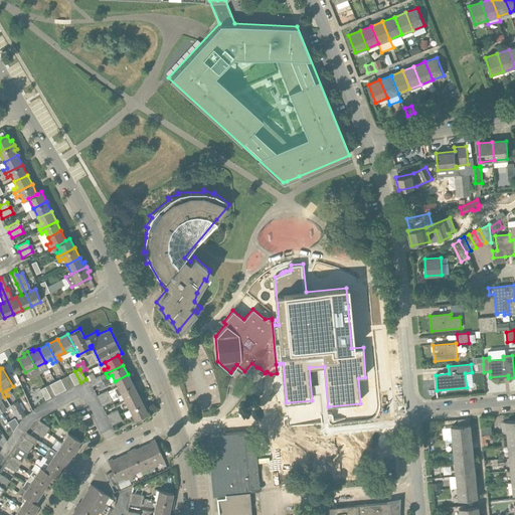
[(80,382),(74,371),(69,374),(74,385),(80,382)]
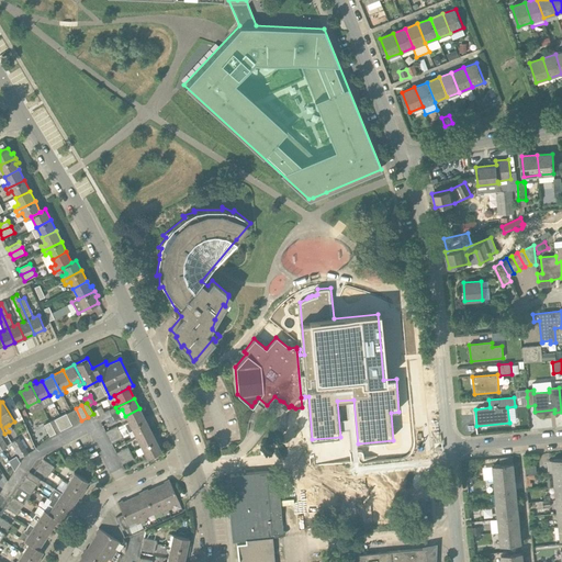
[(77,423),(81,420),(76,408),(70,411),(77,423)]
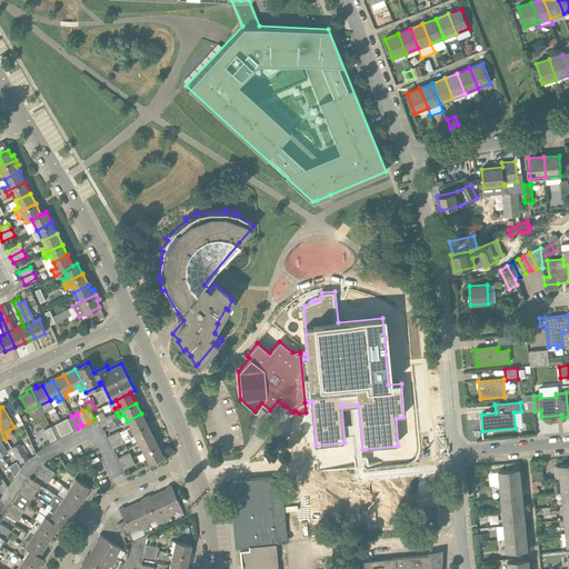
[(141,413),(127,421),(130,427),(126,429),(128,435),(147,425),(141,413)]
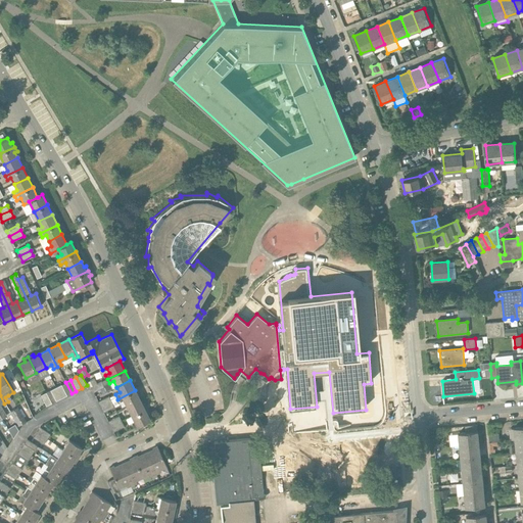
[(61,385),(66,395),(72,393),(65,382),(61,385)]
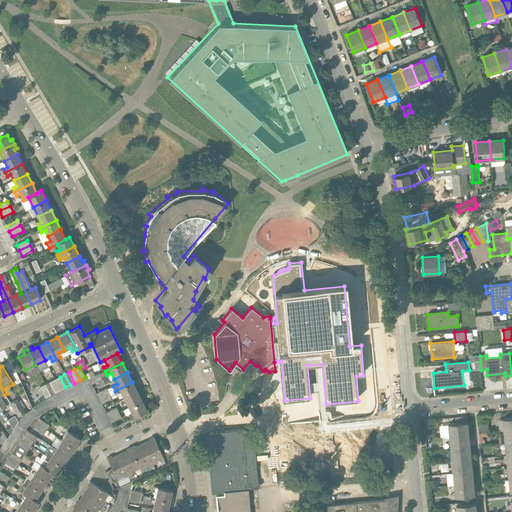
[(99,374),(95,376),(90,378),(89,379),(91,384),(102,379),(99,374)]
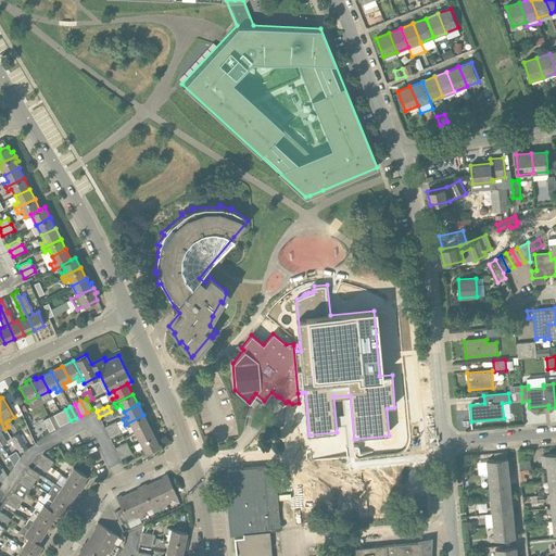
[(59,412),(65,424),(71,420),(65,409),(59,412)]
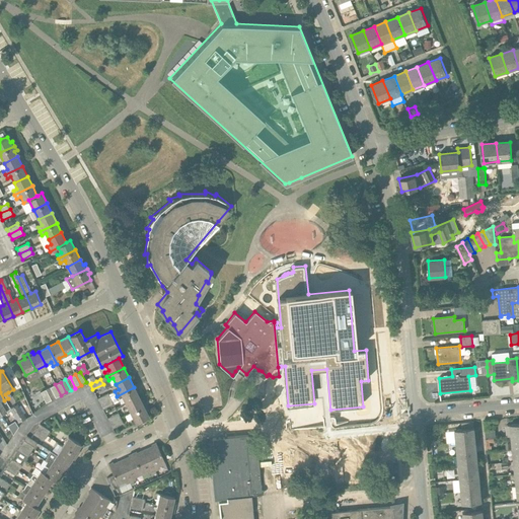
[(61,395),(55,384),(50,387),(56,398),(61,395)]
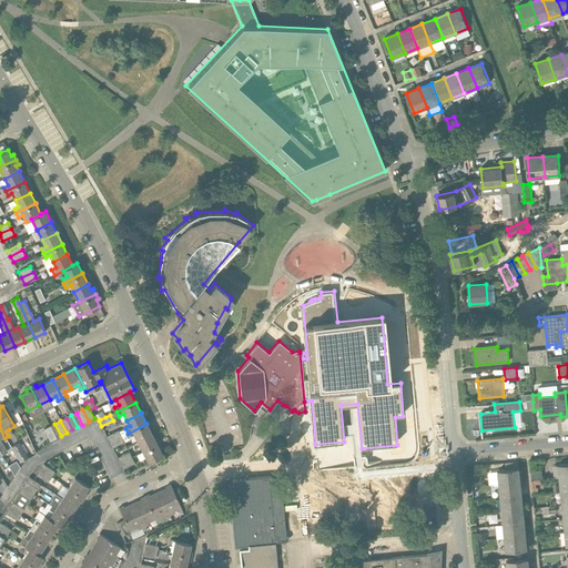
[(54,424),(50,426),(57,438),(61,436),(54,424)]
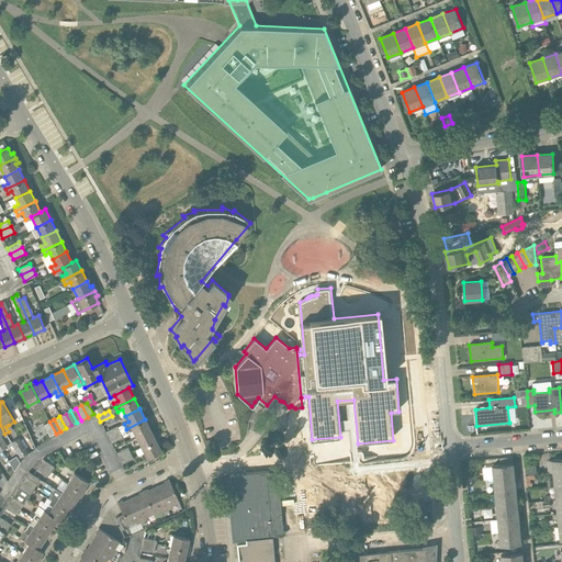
[(145,419),(126,429),(128,433),(133,430),(136,437),(150,430),(145,419)]
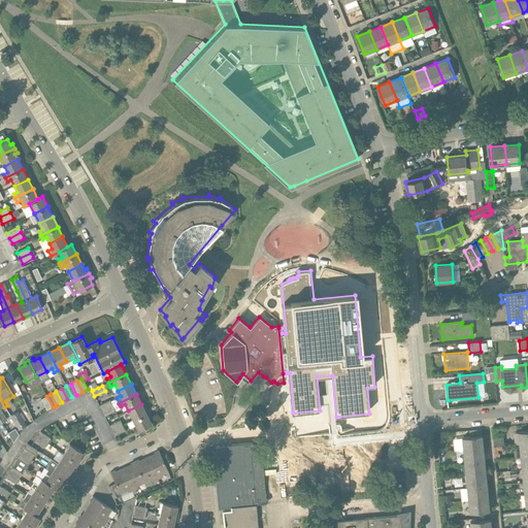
[(46,410),(52,407),(46,396),(41,399),(46,410)]
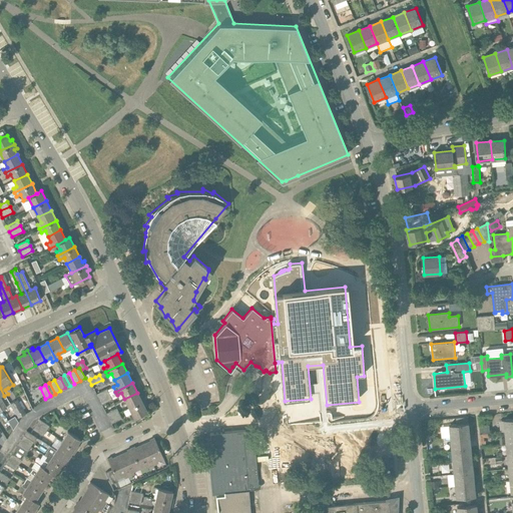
[(98,399),(109,394),(107,389),(96,394),(98,399)]
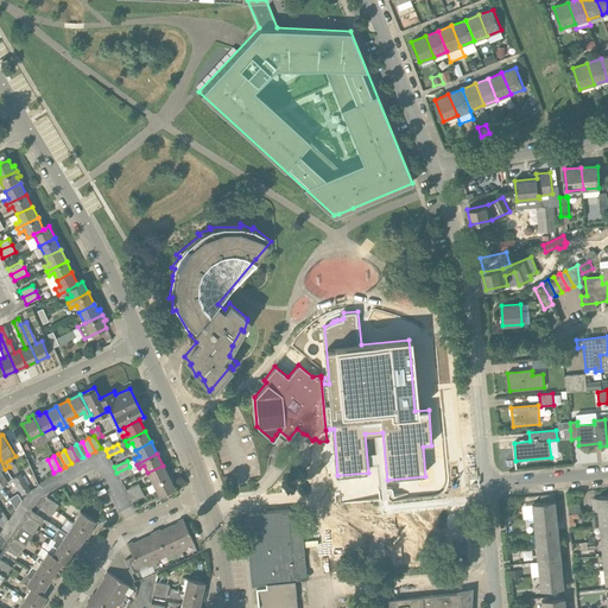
[(163,466),(147,473),(153,485),(171,475),(169,469),(165,470),(163,466)]
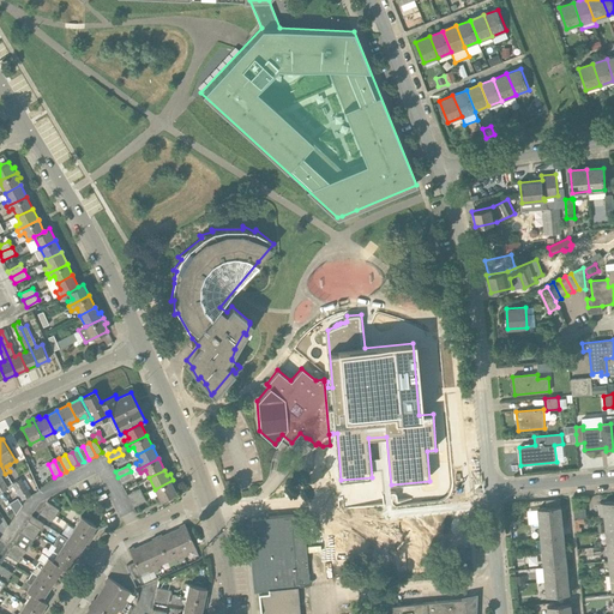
[(131,471),(118,477),(121,485),(134,477),(131,471)]
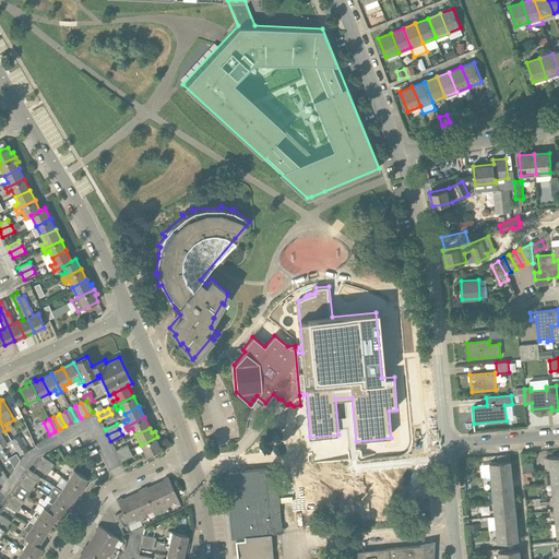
[(20,455),(27,451),(19,436),(11,440),(20,455)]
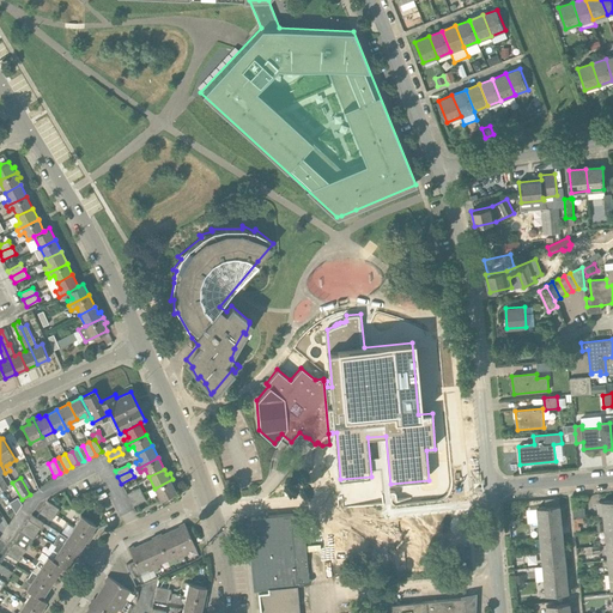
[(173,479),(155,489),(161,499),(176,492),(173,486),(176,484),(173,479)]
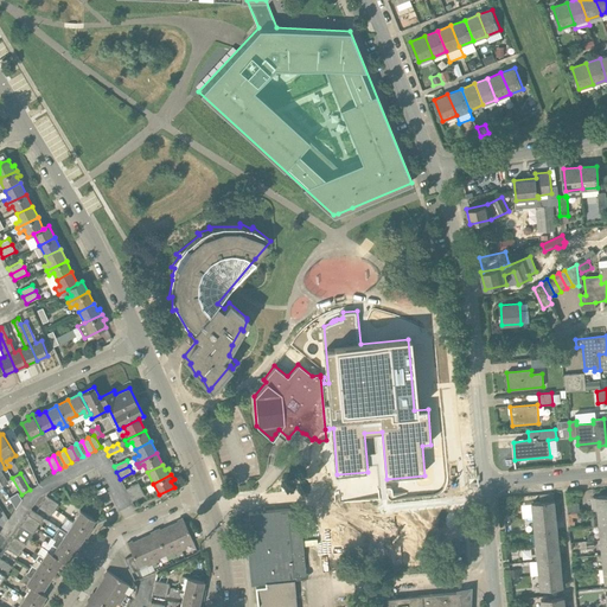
[(128,496),(141,489),(138,483),(126,490),(128,496)]
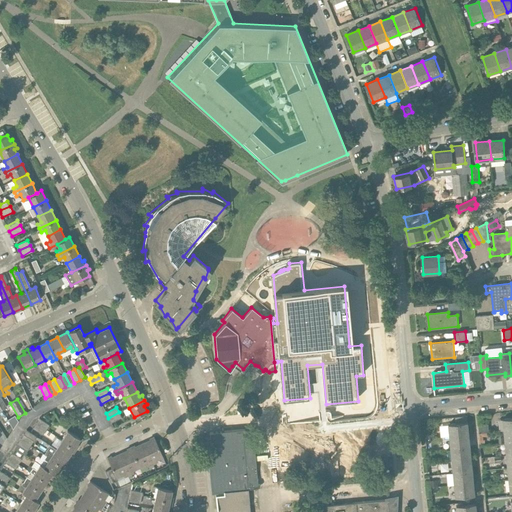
[(119,412),(108,418),(111,423),(122,418),(119,412)]
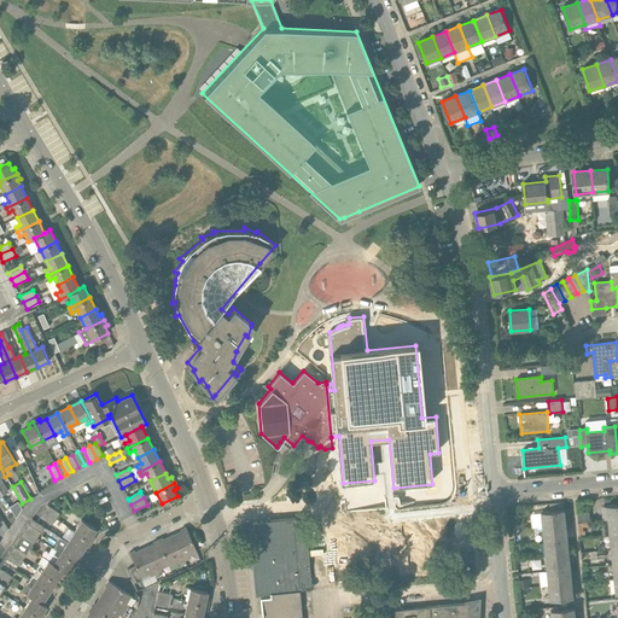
[(617,503),(607,506),(608,520),(617,519),(617,503)]
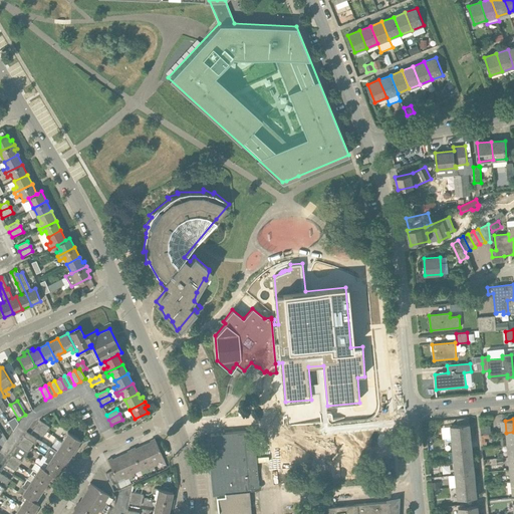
[(39,420),(36,425),(46,432),(49,427),(39,420)]
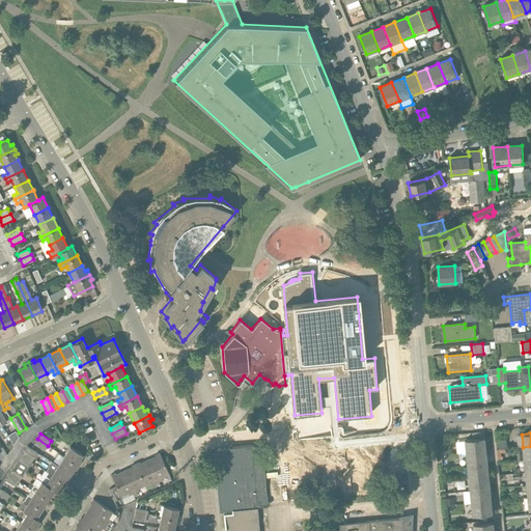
[(465,440),(467,453),(486,451),(484,438),(465,440)]
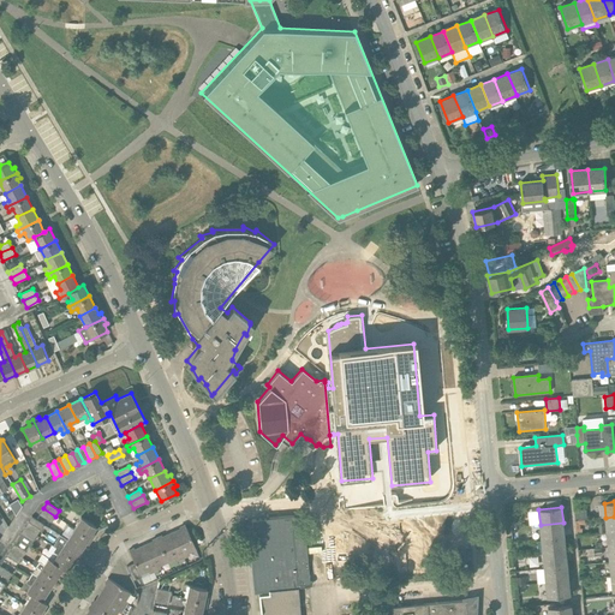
[(55,517),(43,508),(36,520),(43,524),(47,519),(52,523),(55,517)]
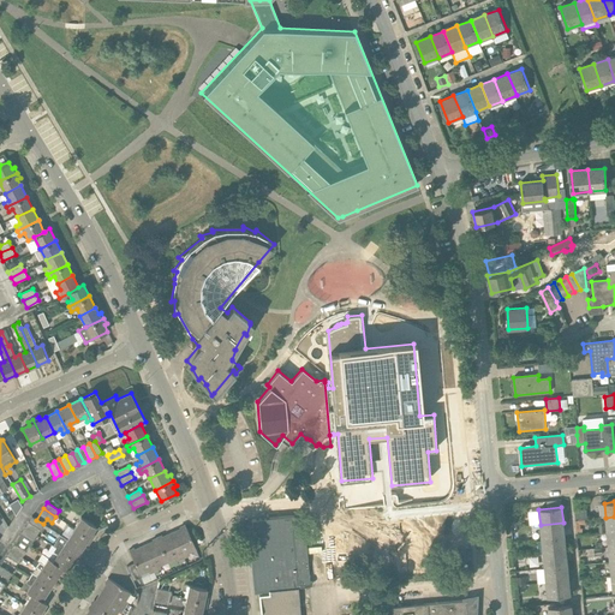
[(586,511),(574,512),(575,521),(587,520),(586,511)]
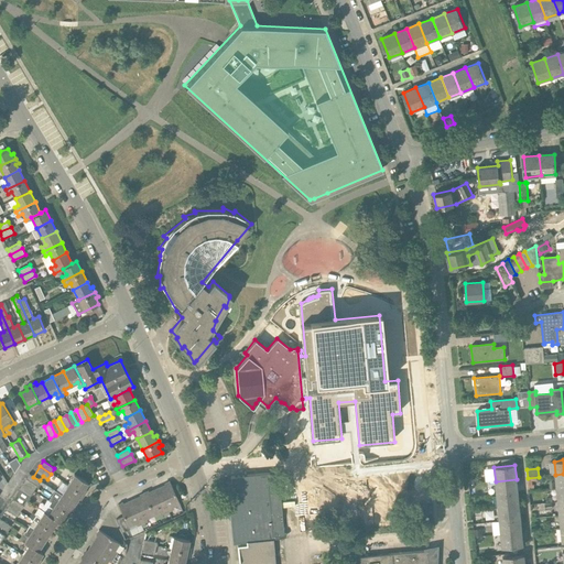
[(273,539),(284,538),(280,485),(278,473),(231,476),(238,542),(246,541),(273,539)]
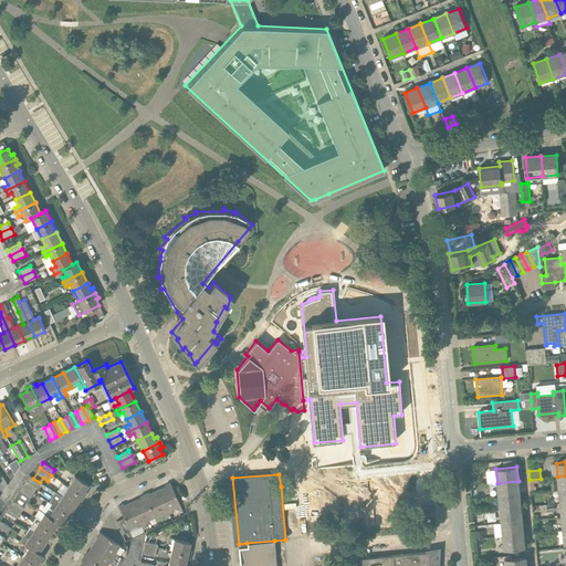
[(40,482),(33,479),(29,475),(27,480),(23,485),(34,492),(40,482)]
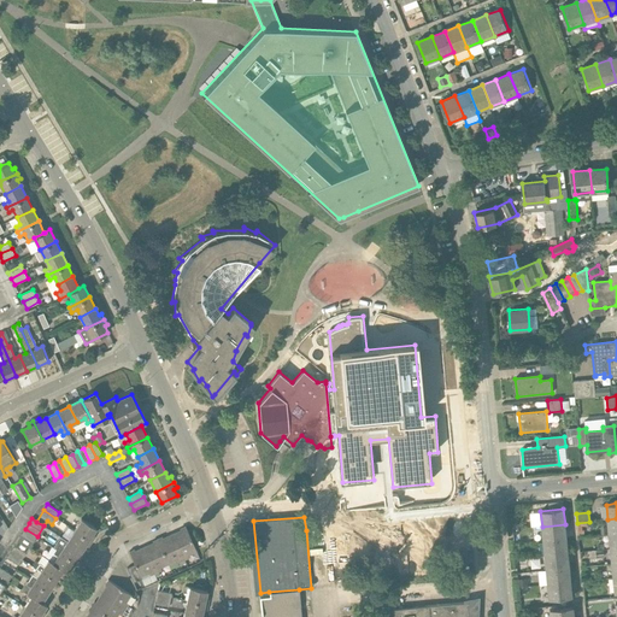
[(82,518),(75,530),(92,541),(95,535),(93,534),(97,528),(82,518)]
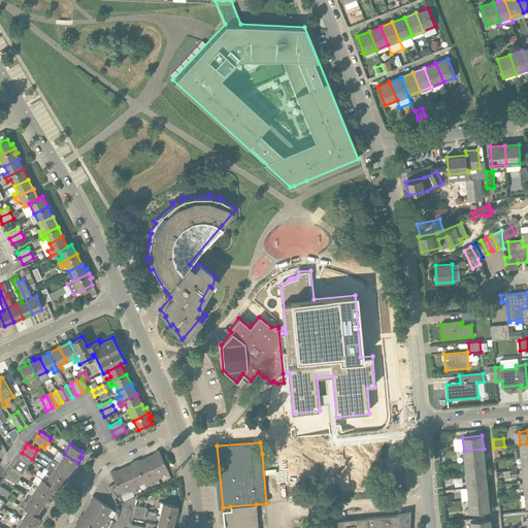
[(498,450),(504,450),(504,447),(494,448),(495,459),(500,459),(499,454),(498,454),(498,450)]
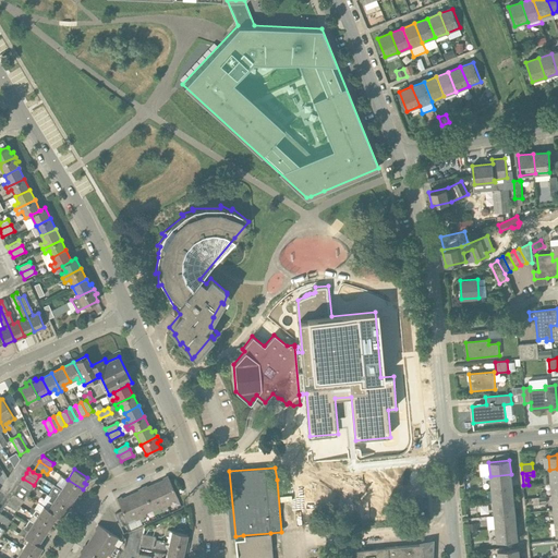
[(511,474),(490,476),(492,489),(512,487),(511,474)]
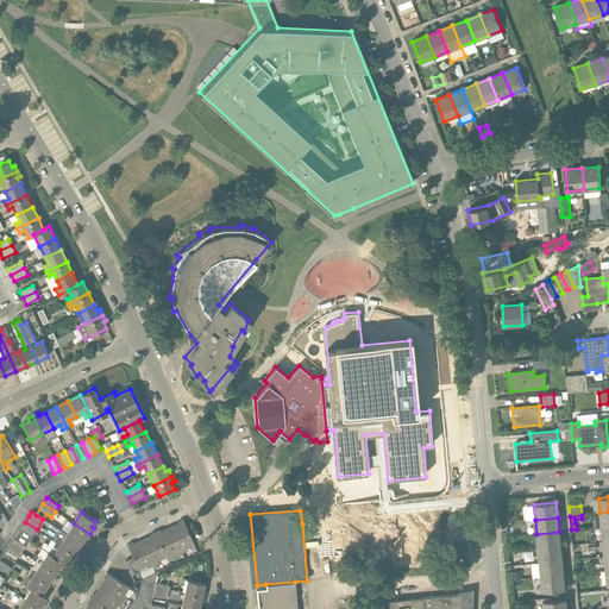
[(184,521),(170,527),(181,553),(187,551),(186,547),(194,544),(184,521)]
